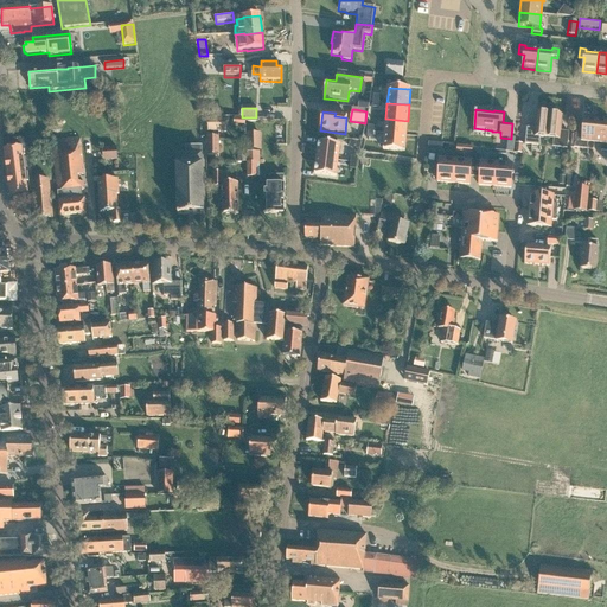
[(547,139),(549,116),(537,114),(535,129),(526,129),(525,145),(540,147),(541,139),(547,139)]
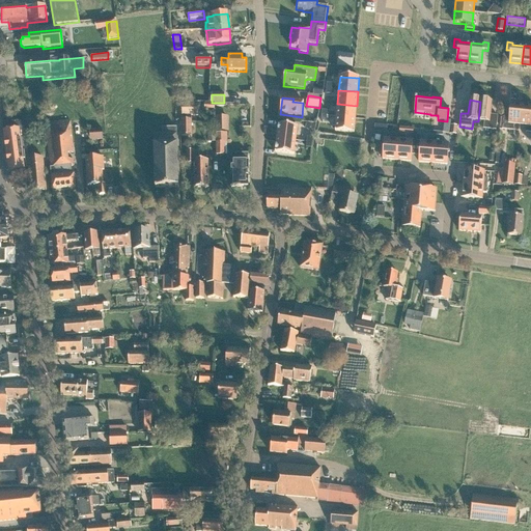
[(492,103),(480,102),(478,121),(484,122),(483,130),(496,131),(498,116),(491,116),(492,103)]
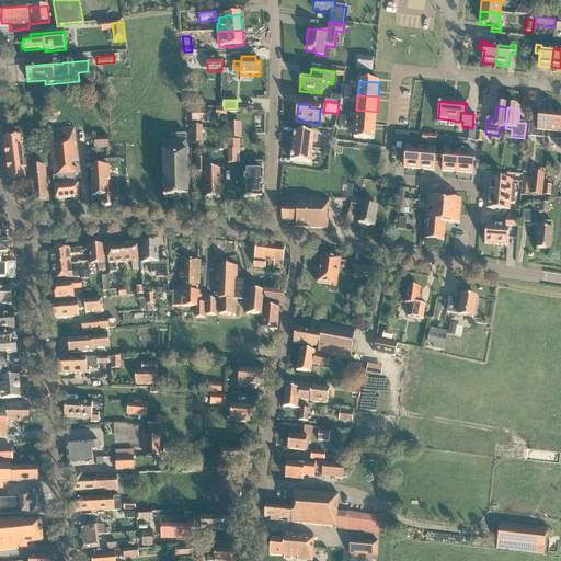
[(356,110),(355,125),(375,126),(377,112),(356,110)]
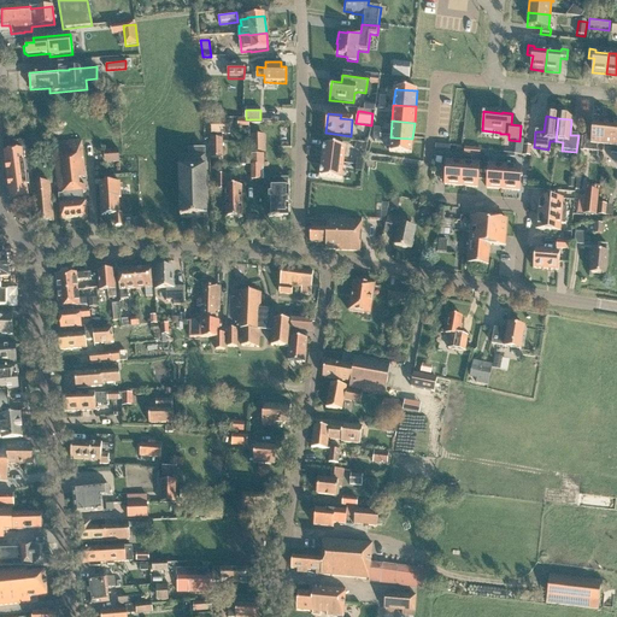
[(604,146),(606,123),(593,122),(592,137),(585,137),(583,151),(597,153),(597,145),(604,146)]
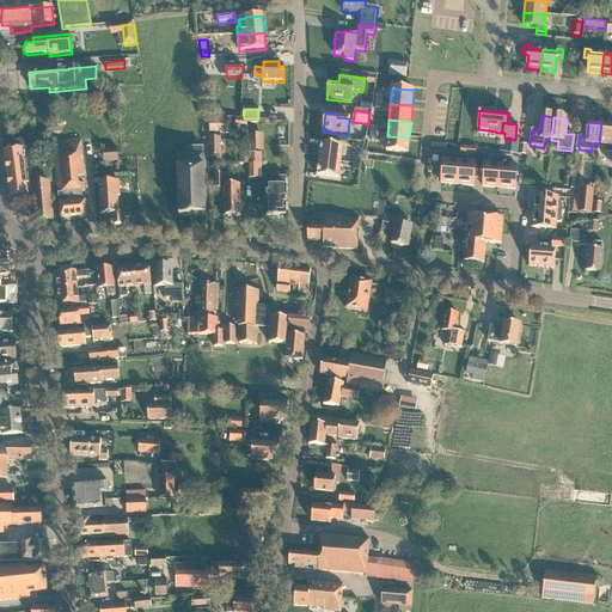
[(611,122),(601,122),(599,145),(606,145),(605,153),(611,153),(611,122)]
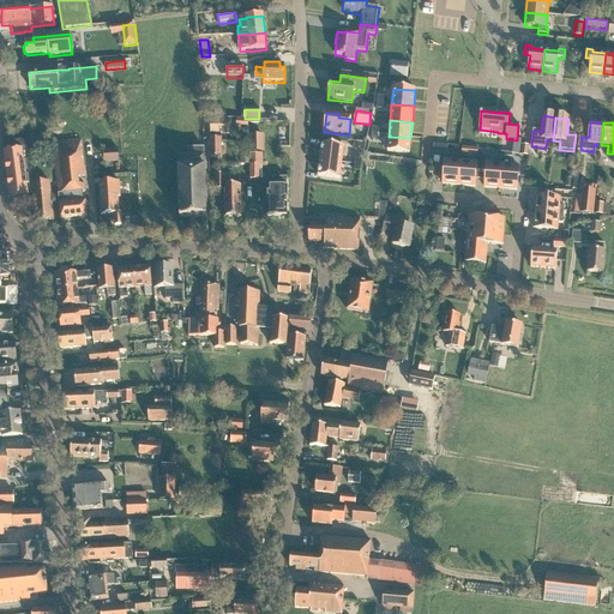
[(221,134),(229,134),(229,125),(210,125),(210,140),(211,158),(222,158),(221,134)]
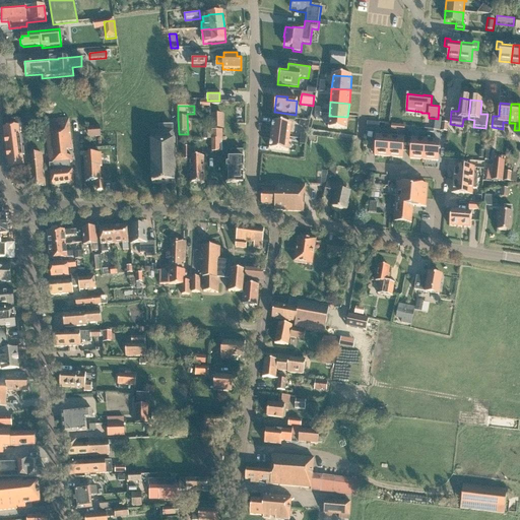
[(212,130),(222,130),(222,116),(212,116),(212,130)]
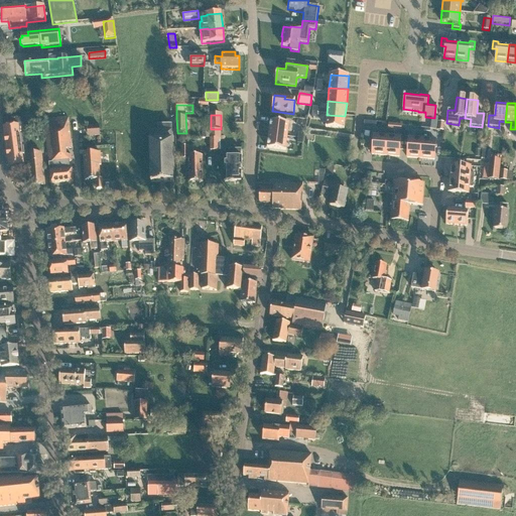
[(327,115),(326,128),(344,130),(345,116),(327,115)]
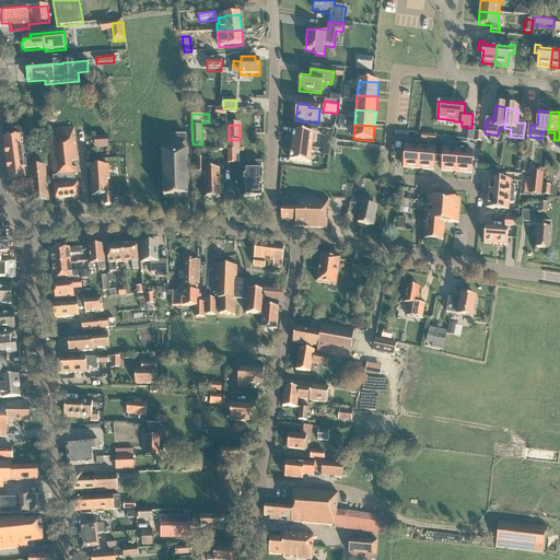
[(77,162),(73,128),(47,131),(55,200),(79,198),(78,179),(77,179),(76,176),(78,176),(77,170),(72,170),(71,163),(77,162)]
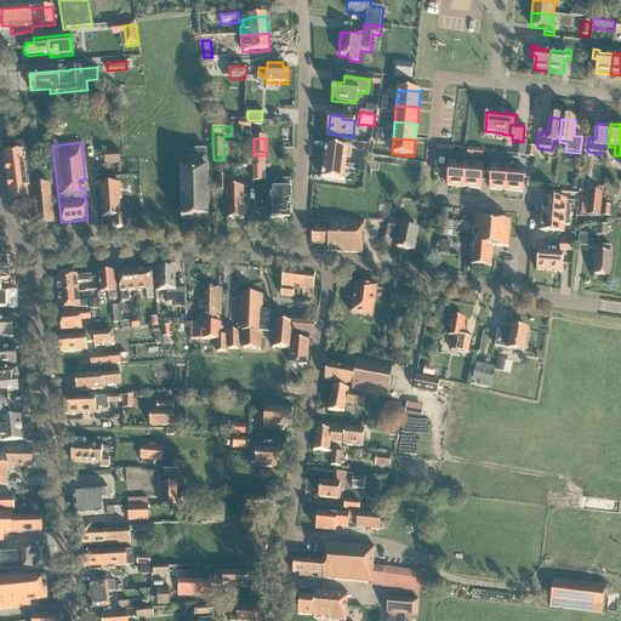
[(32,175),(27,143),(4,146),(5,155),(4,154),(6,167),(11,203),(17,201),(24,200),(28,200),(27,187),(33,186),(32,175)]
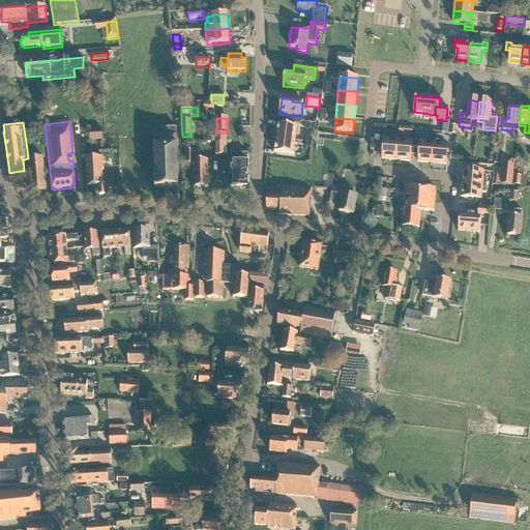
[(277,124),(276,139),(295,141),(297,127),(277,124)]
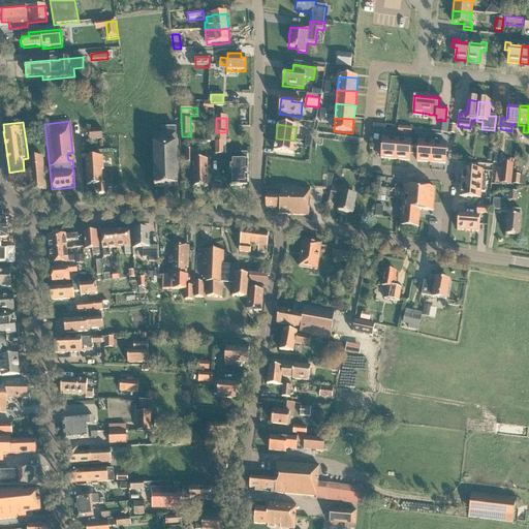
[(161,129),(161,135),(153,135),(154,145),(155,188),(178,188),(176,128),(161,129)]
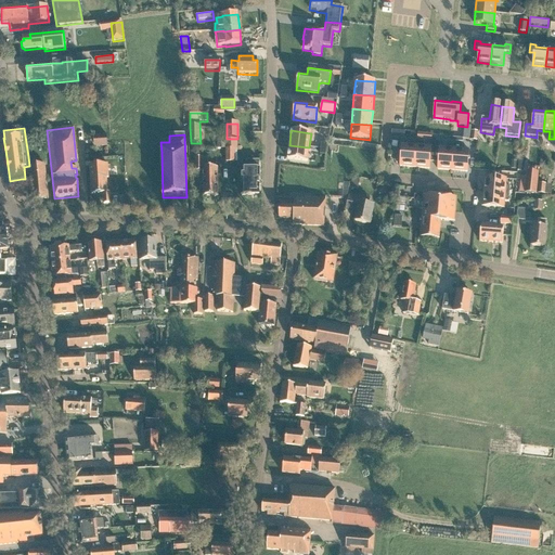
[(106,136),(94,137),(94,144),(101,144),(101,149),(107,147),(106,136)]
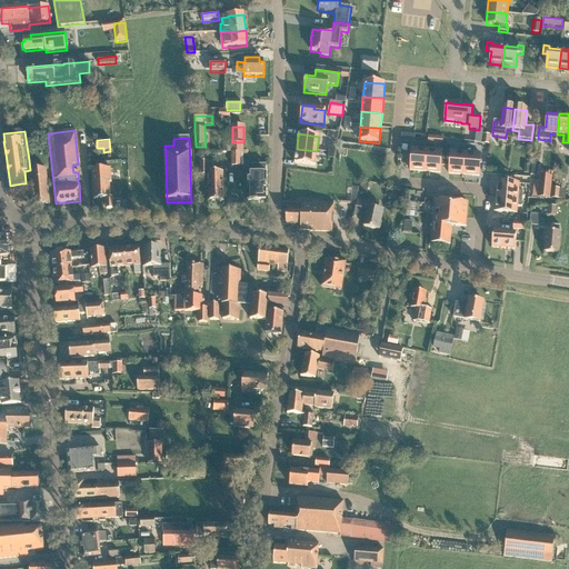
[(233,153),(243,155),(245,145),(233,143),(233,153)]
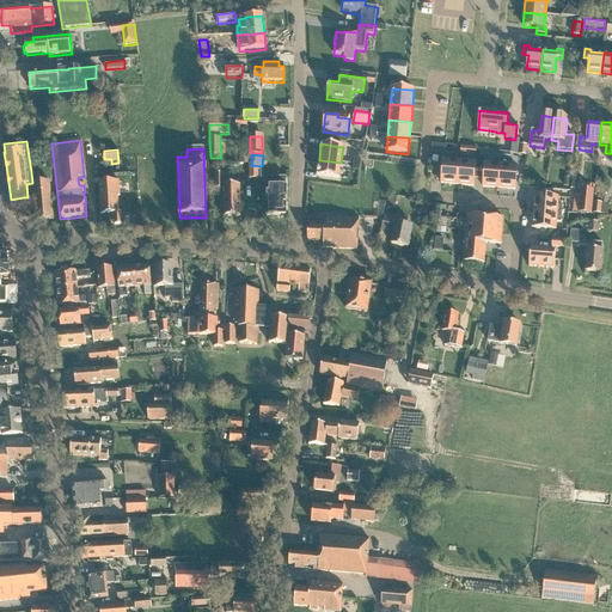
[(457,187),(459,157),(452,157),(451,161),(444,160),(441,184),(457,187)]
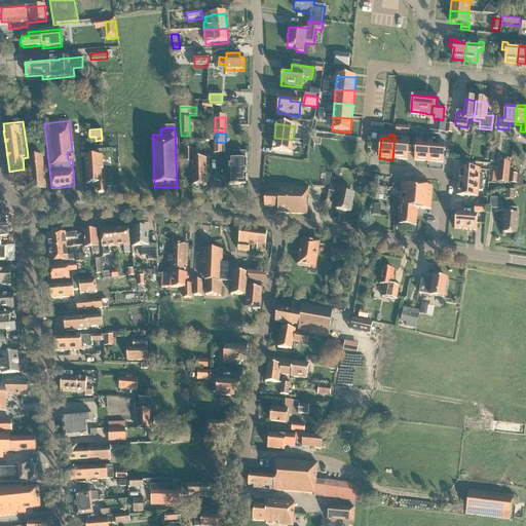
[(395,135),(392,160),(407,161),(408,151),(409,141),(402,140),(402,136),(395,135)]
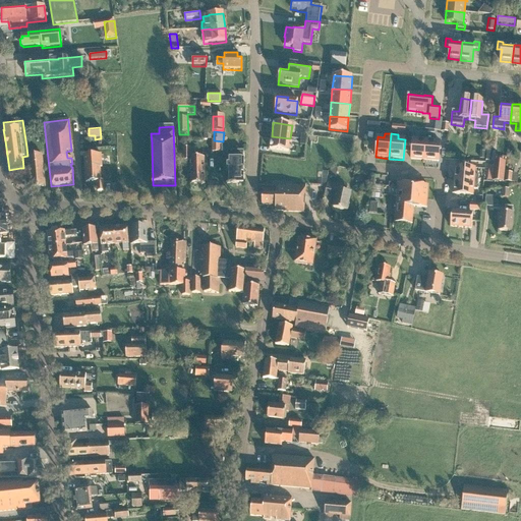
[(272,136),(270,151),(288,153),(290,138),(272,136)]
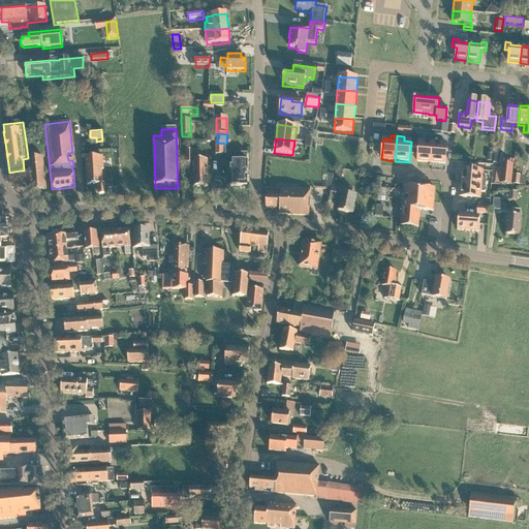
[(431,163),(433,138),(426,138),(426,143),(419,142),(418,152),(417,162),(431,163)]
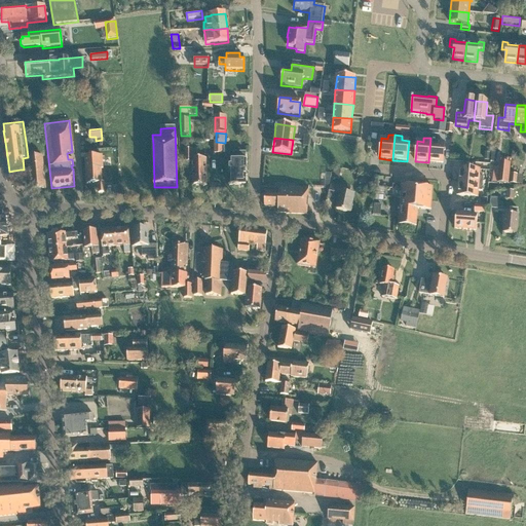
[(430,138),(428,162),(443,164),(444,144),(438,143),(438,139),(430,138)]
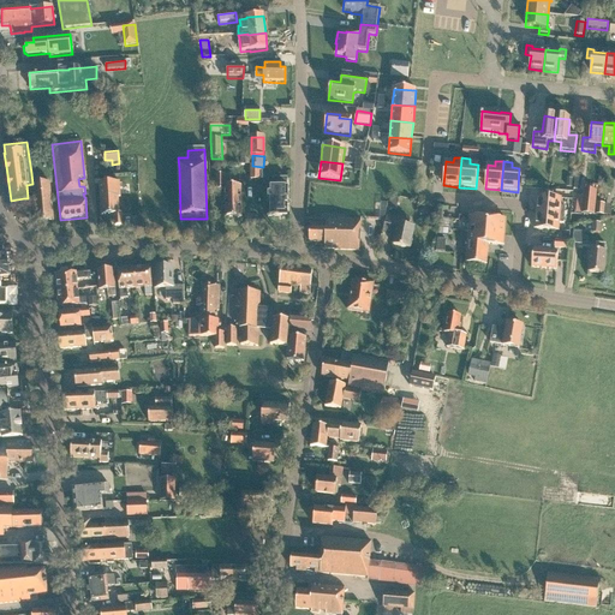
[(242,218),(242,187),(231,187),(230,175),(224,175),(216,175),(216,191),(225,191),(225,218),(242,218)]
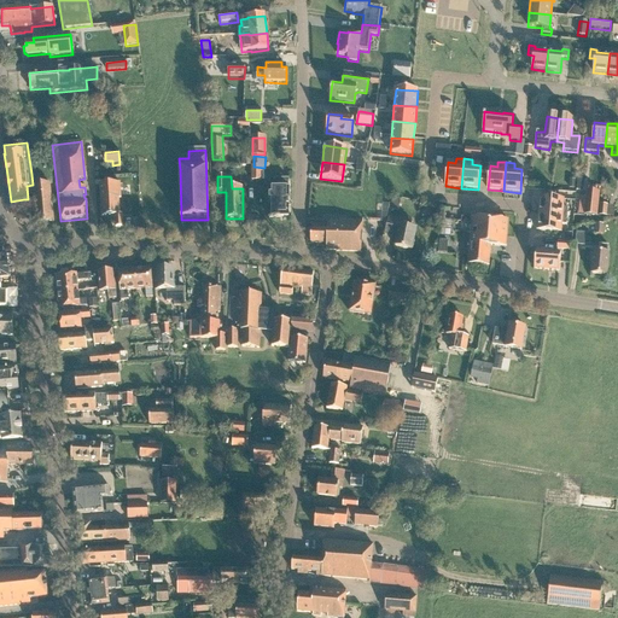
[(269,180),(269,219),(281,219),(281,217),(289,217),(289,180),(269,180)]
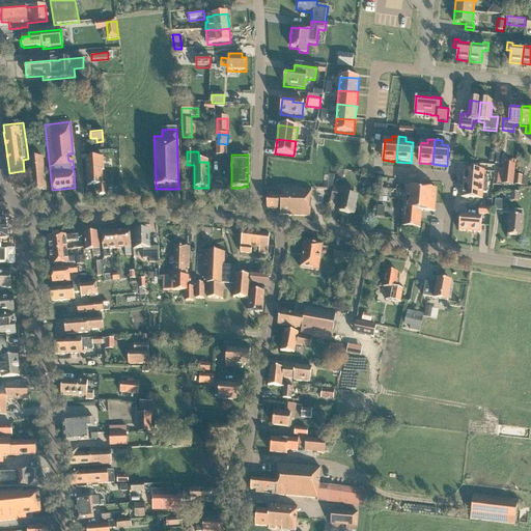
[(103,158),(85,160),(86,172),(87,187),(99,186),(100,196),(106,195),(105,185),(103,185),(102,171),(104,171),(103,158)]
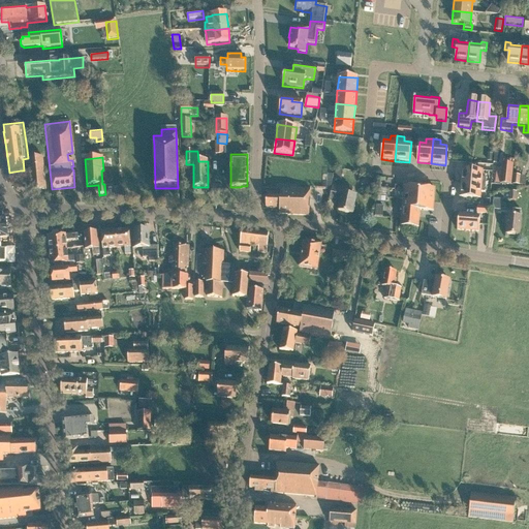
[(47,191),(43,158),(25,159),(26,167),(29,167),(31,191),(47,191)]
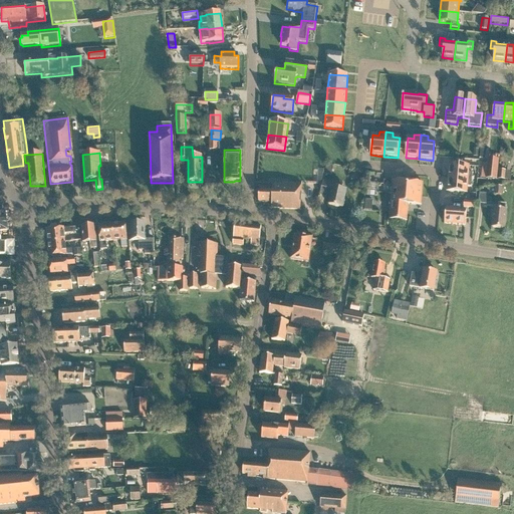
[(499,160),(487,159),(485,180),(496,181),(499,160)]
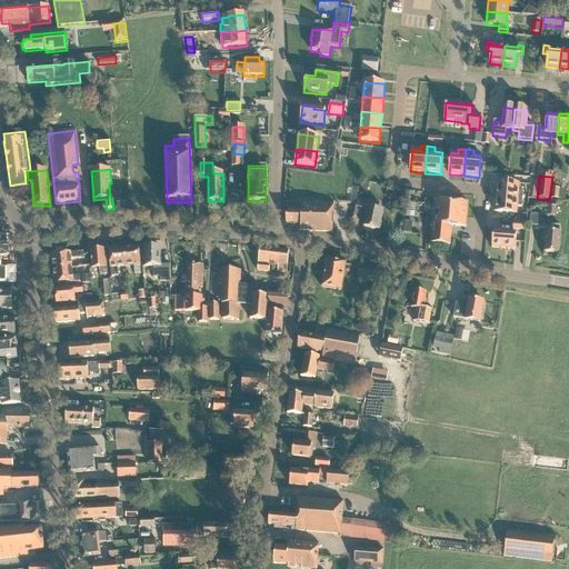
[(496,198),(522,200),(523,192),(519,191),(519,185),(497,182),(496,198)]
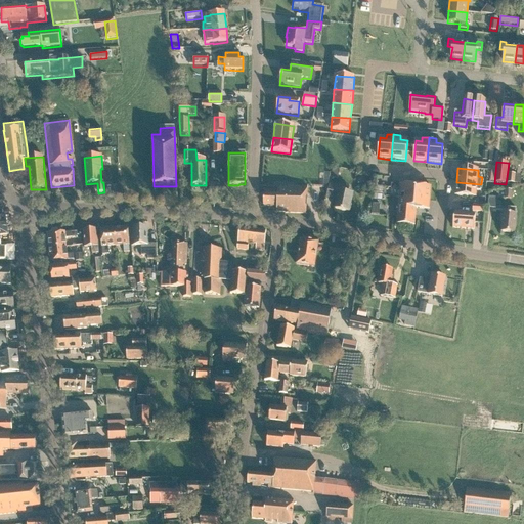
[(340,171),(333,170),(332,178),(338,179),(340,171)]
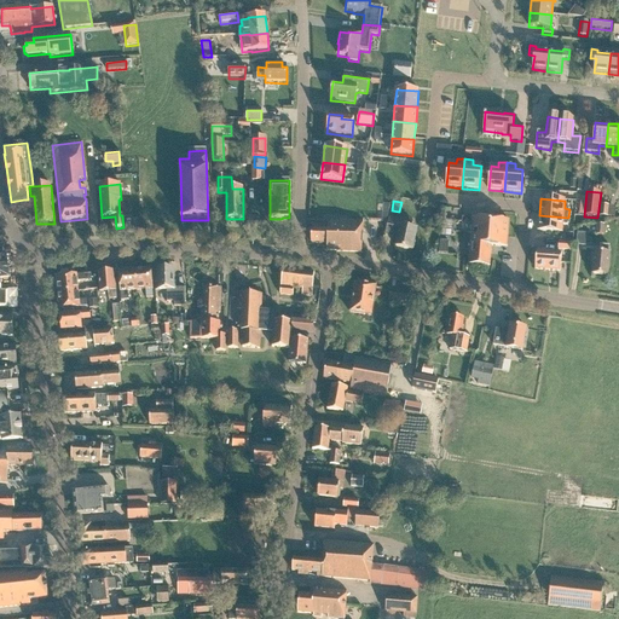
[(567,226),(568,218),(539,215),(538,231),(562,233),(562,225),(567,226)]
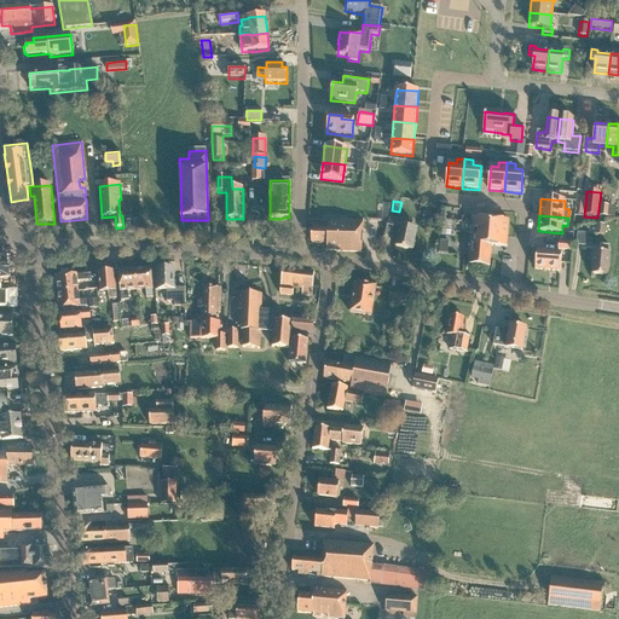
[(411,230),(412,223),(388,218),(385,236),(398,238),(395,248),(412,252),(416,231),(411,230)]
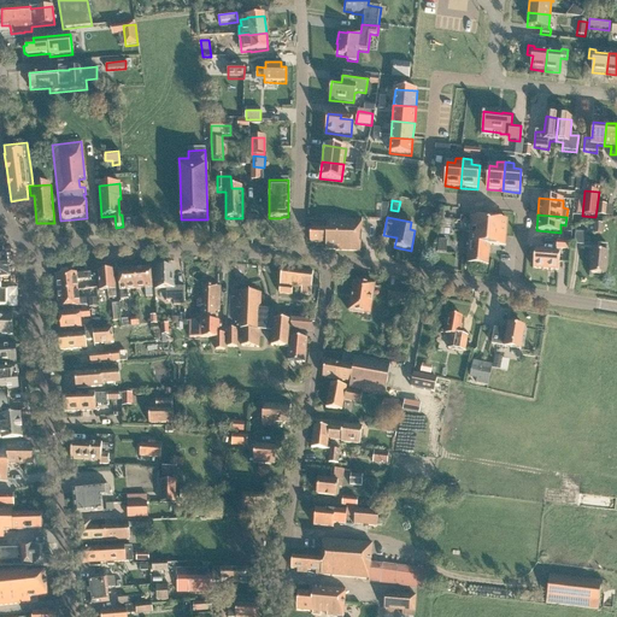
[(507,222),(471,218),(468,264),(488,266),(489,246),(505,247),(507,222)]
